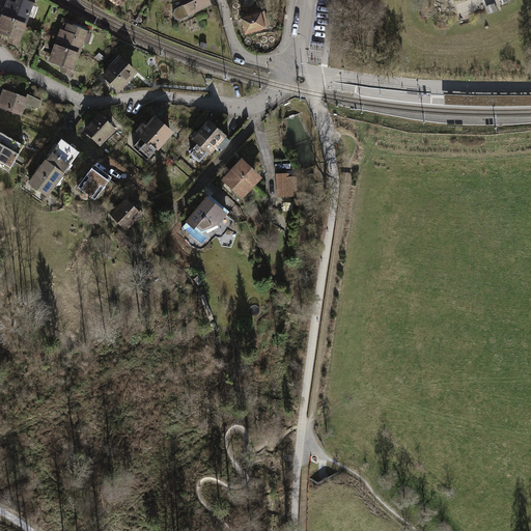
[(24,0),(8,0),(3,16),(25,24),(33,3),(24,0)]
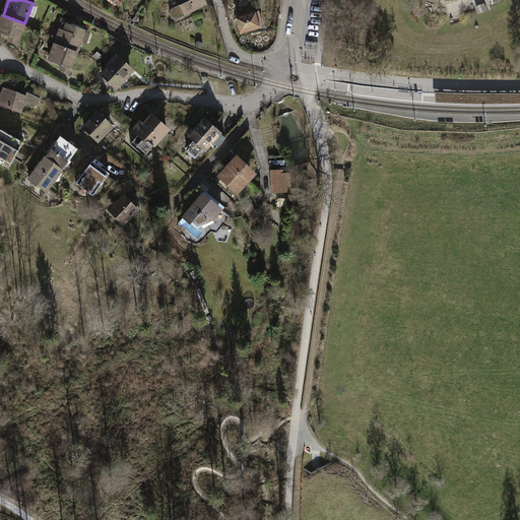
[(178,0),(181,5),(172,8),(170,13),(173,18),(177,19),(188,14),(187,11),(204,3),(202,0),(178,0)]
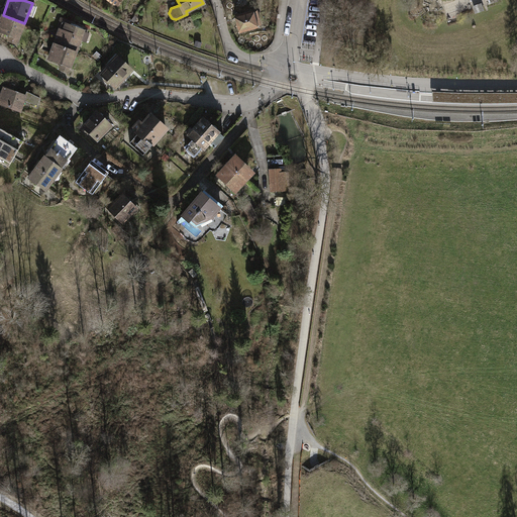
[(436,0),(434,0),(430,8),(439,13),(444,4),(436,0)]
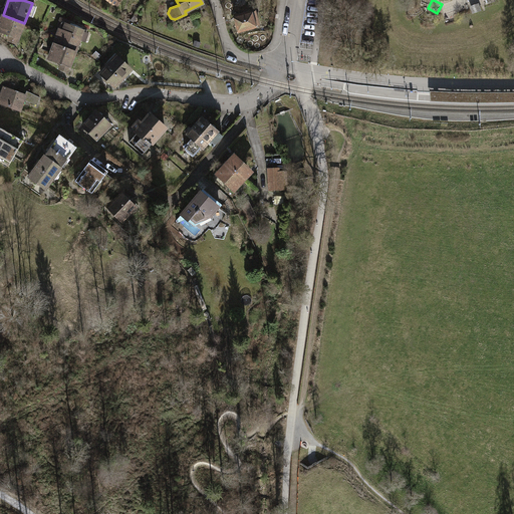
[(233,17),(237,32),(255,27),(250,11),(236,14),(237,16),(233,17)]
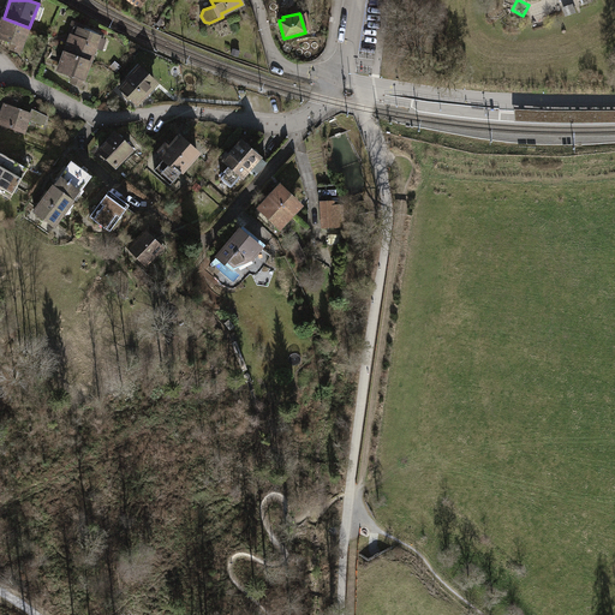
[(0,39),(22,47),(29,28),(4,18),(0,27),(0,39)]
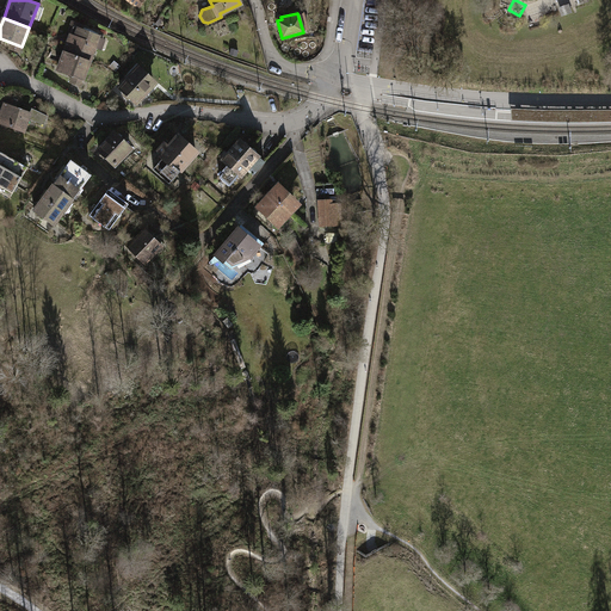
[(68,38),(63,51),(93,62),(98,49),(103,51),(109,38),(84,29),(85,25),(72,20),(67,35),(66,37),(68,38)]
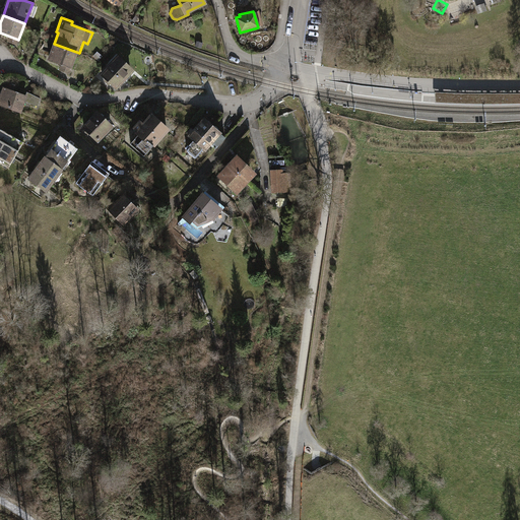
[(73,69),(79,53),(54,44),(48,60),(62,66),(60,71),(70,74),(72,69),(73,69)]
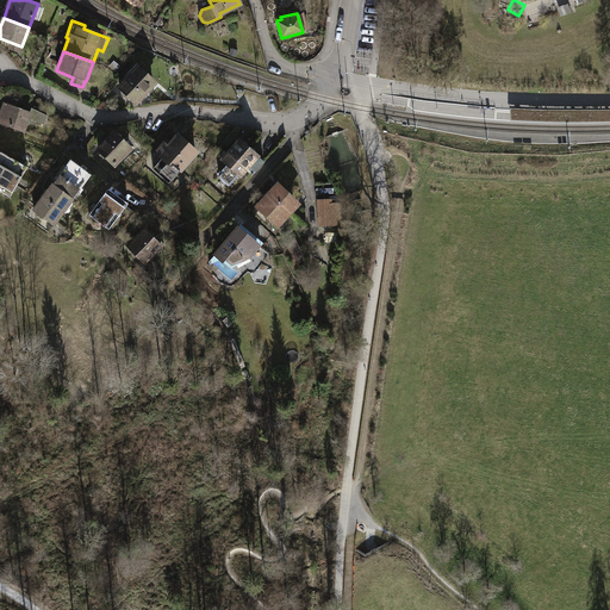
[(141,64),(119,86),(138,105),(160,83),(141,64)]
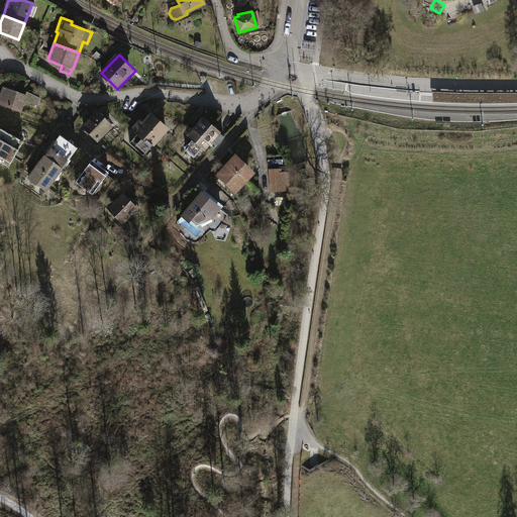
[(7,84),(0,101),(0,103),(19,111),(23,101),(25,96),(11,90),(12,87),(7,84)]
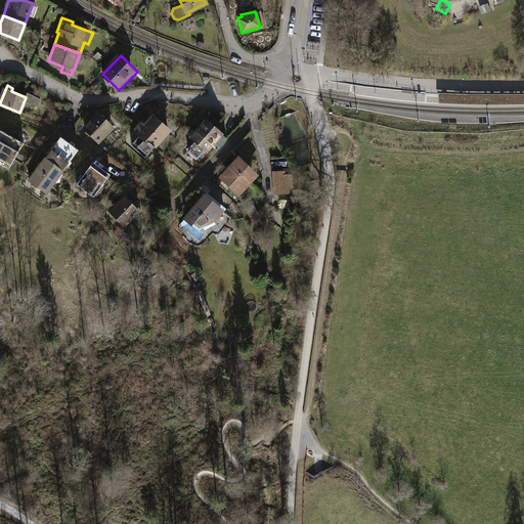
[(27,92),(26,97),(24,102),(39,107),(41,99),(27,92)]
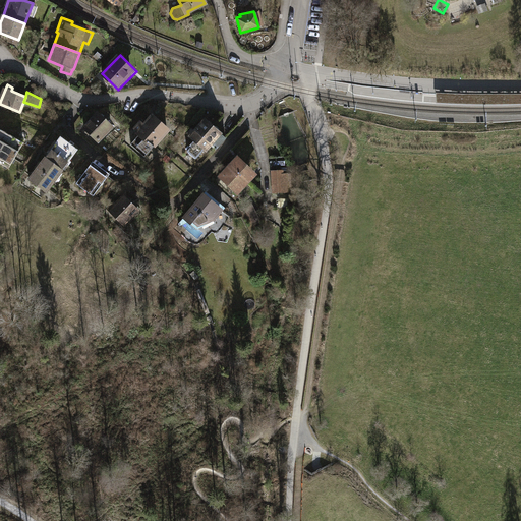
[(498,96),(439,96),(439,105),(498,104),(498,96)]
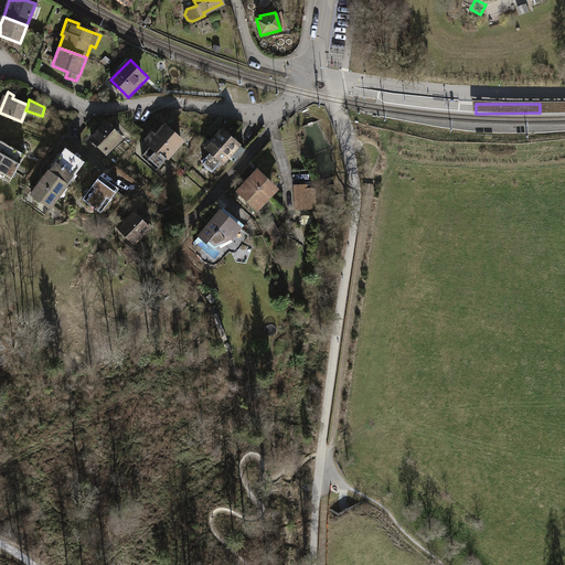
[(105,124),(91,138),(106,152),(120,138),(105,124)]
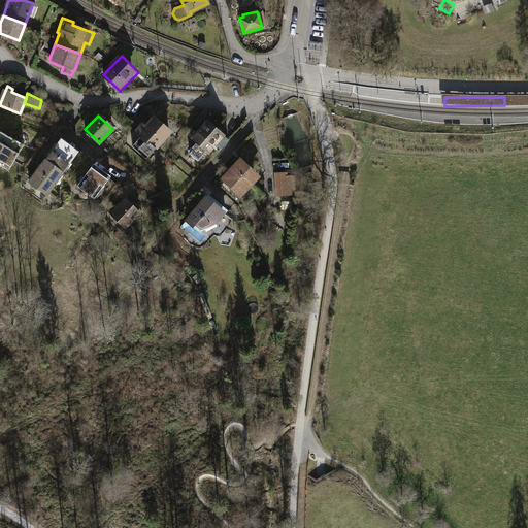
[(135,131),(141,136),(132,145),(146,158),(169,133),(154,119),(144,128),(141,125),(135,131)]
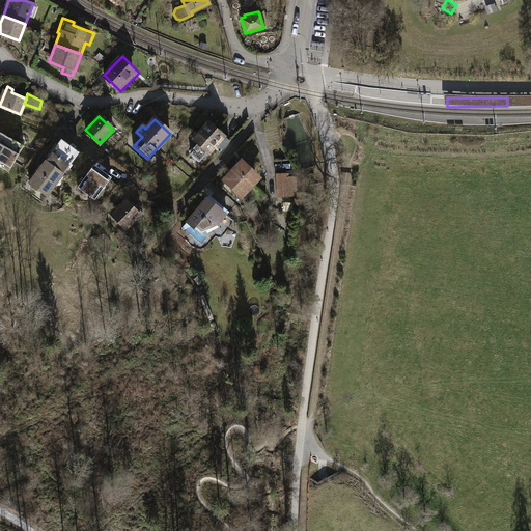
[(207,121),(192,138),(210,154),(216,146),(220,151),(229,141),(207,121)]
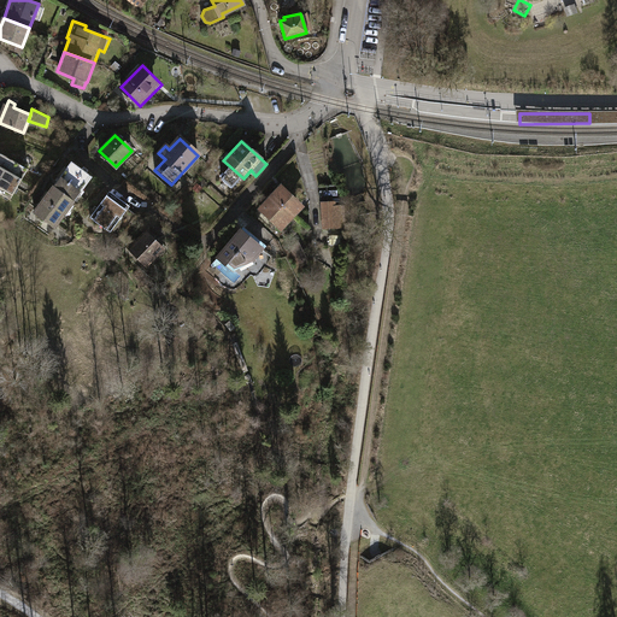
[(0,194),(11,200),(27,170),(1,156),(0,154),(0,194)]
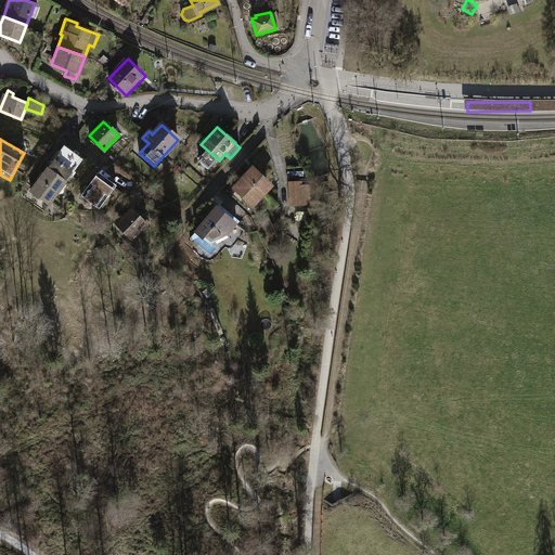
[(64,146),(48,169),(65,181),(81,158),(64,146)]
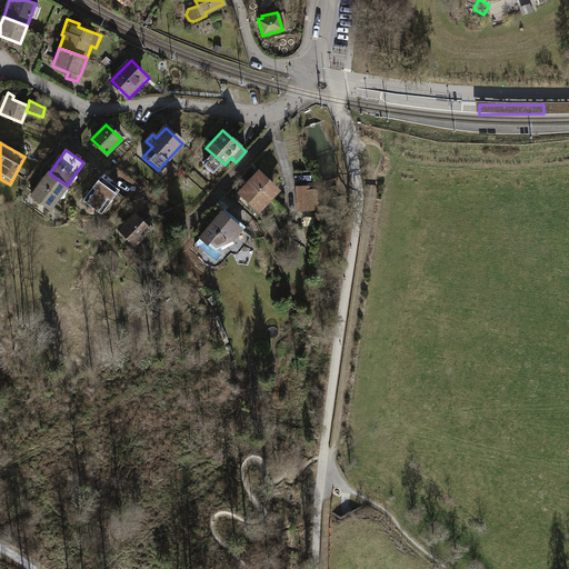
[(50,209),(67,186),(49,173),(32,197),(50,209)]
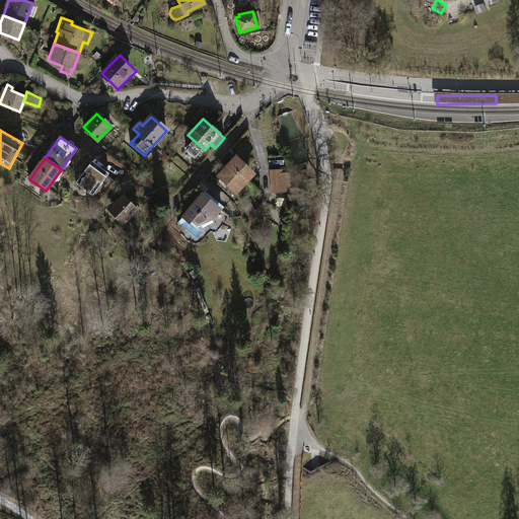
[(222,175),(236,189),(248,175),(248,171),(237,159),(222,175)]
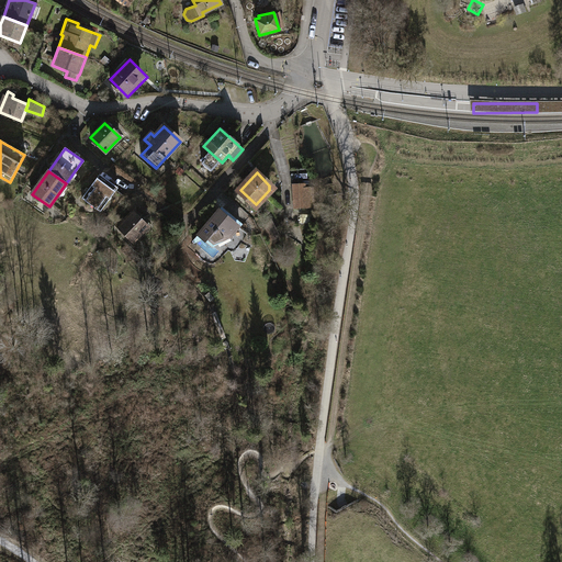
[(100,175),(81,199),(98,211),(119,188),(100,175)]
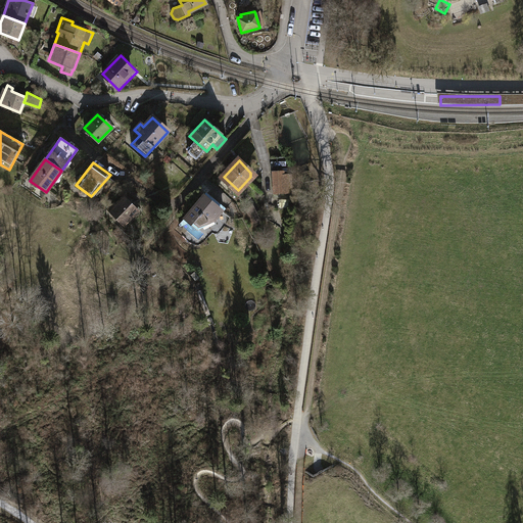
[(283,171),(272,172),(274,193),(292,192),(290,174),(283,175),(283,171)]
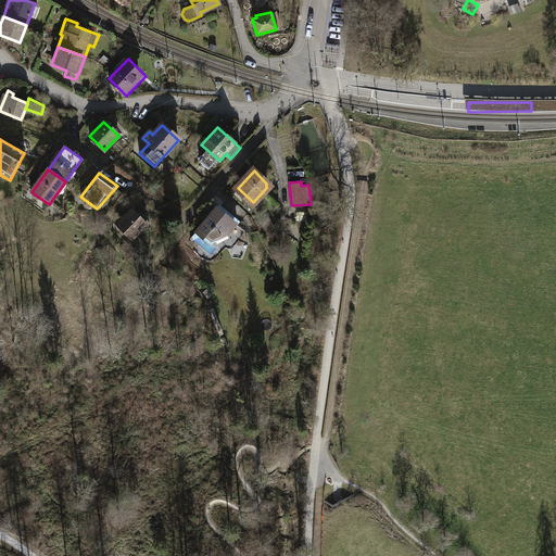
[(215,205),(196,232),(204,240),(227,231),(235,222),(215,205)]
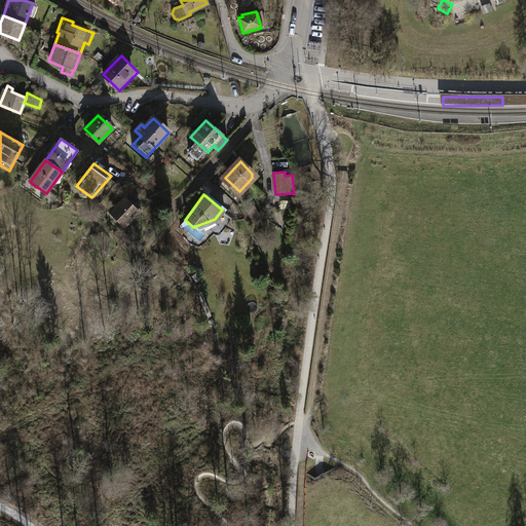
[(139,212),(125,197),(110,213),(123,227),(139,212)]
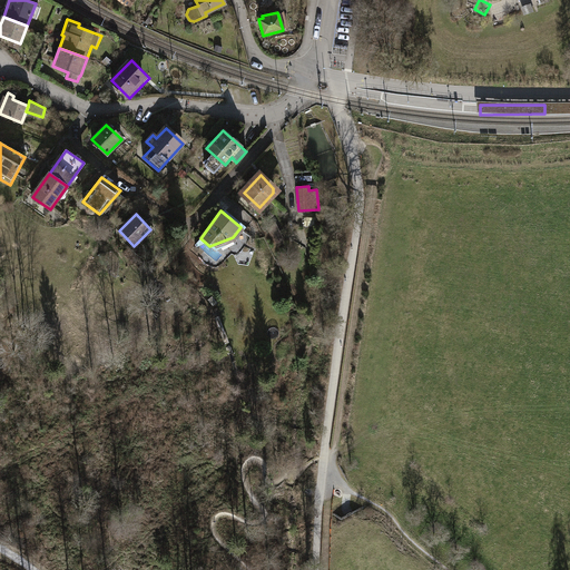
[(276,224),(266,228),(276,247),(285,243),(276,224)]
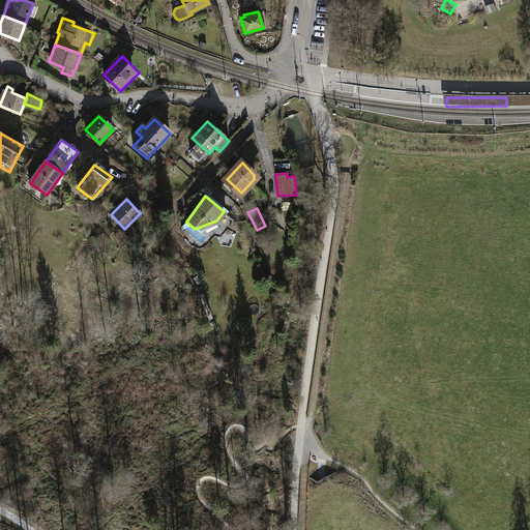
All buildings are outlined.
